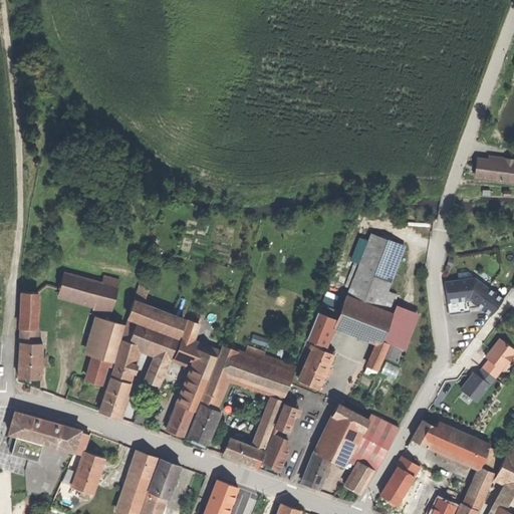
[(488,180),(490,160),(486,160),(475,159),(473,178),(488,180)]
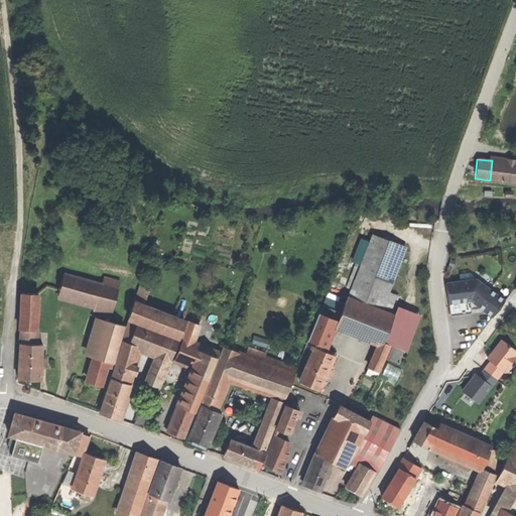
[(490,180),(515,182),(515,162),(495,160),(492,160),(490,180)]
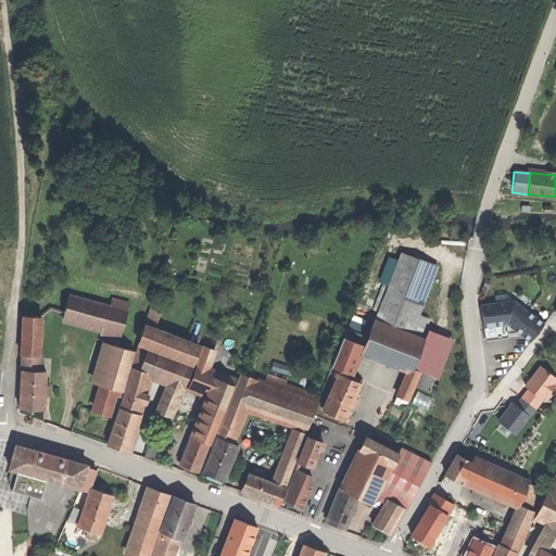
[(520,205),(520,215),(531,214),(531,205),(520,205)]
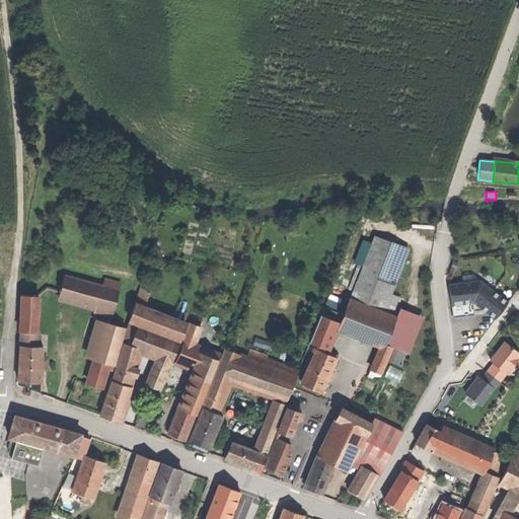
[(392,318),(400,297),(390,293),(408,249),(376,236),(351,301),(385,315),(392,318)]
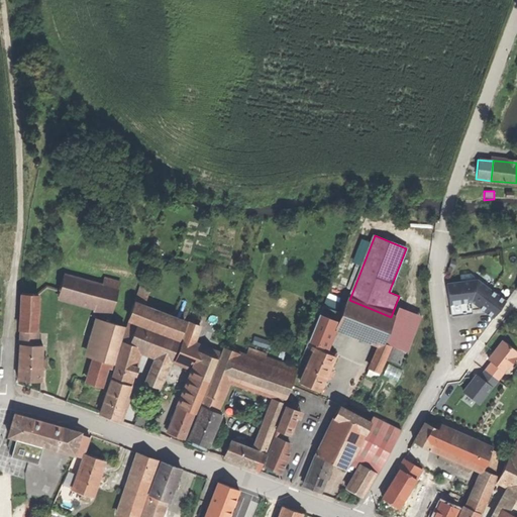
[(59,298),(65,276),(55,273),(48,295),(59,298)]
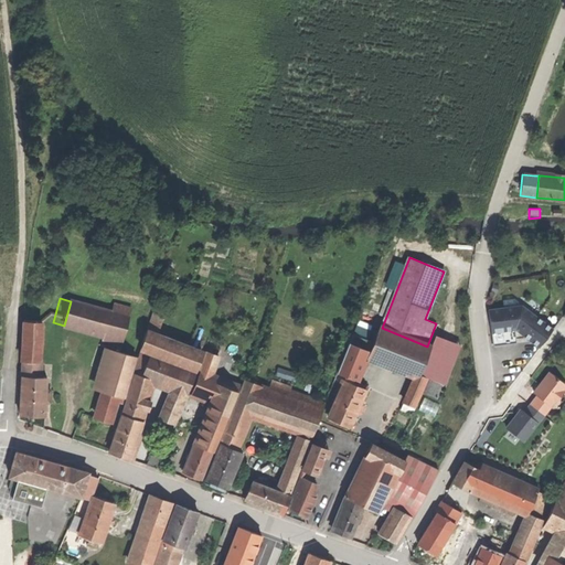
[(129,317),(71,301),(64,326),(104,336),(103,340),(121,345),(129,317)]
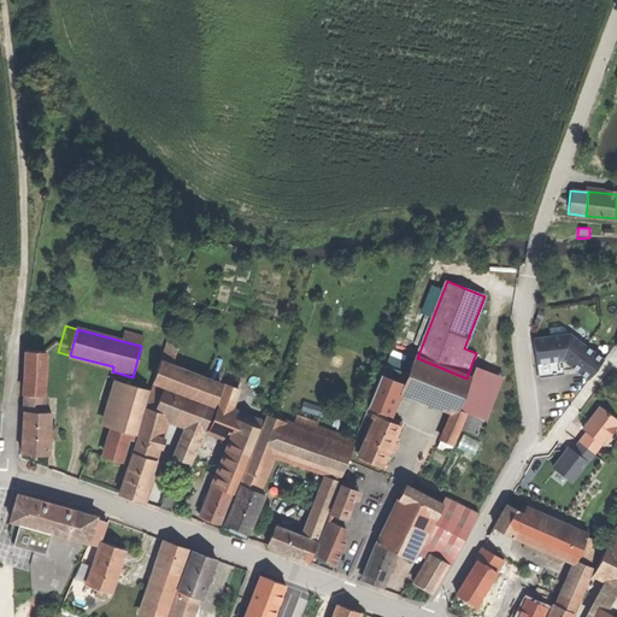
[(164,351),(175,356),(182,338),(171,334),(164,351)]
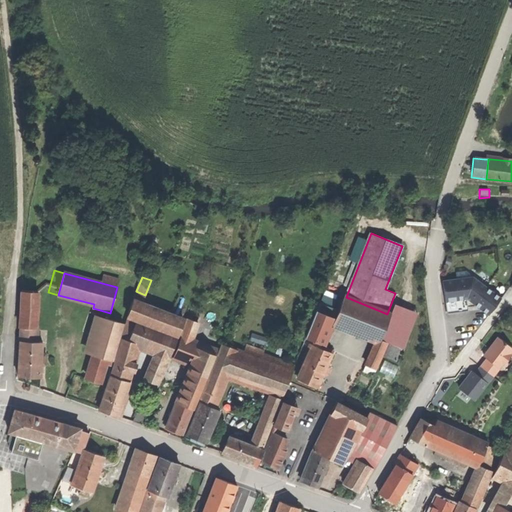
[(444,281),(446,301),(467,298),(470,298),(471,301),(487,314),(499,296),(473,277),(457,279),(444,281)]
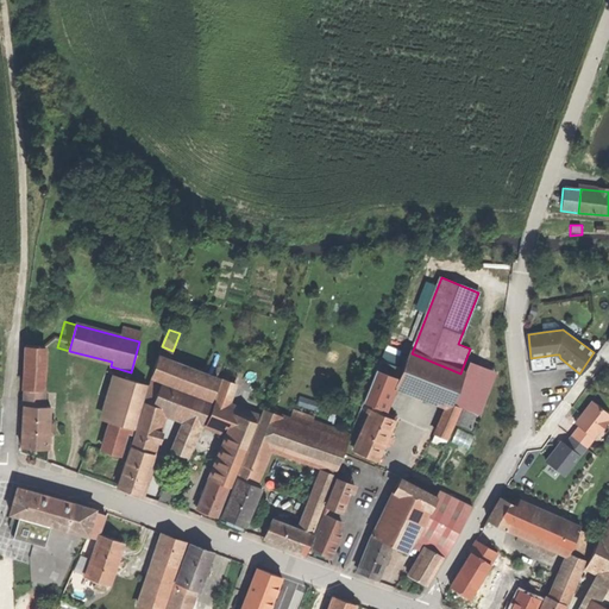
[(171,356),(173,351),(162,346),(161,352),(171,356)]
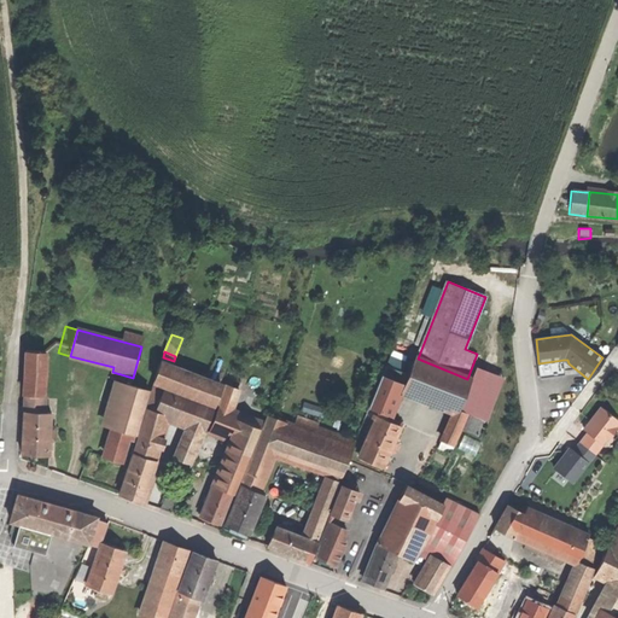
[(28,353),(25,395),(42,396),(45,354),(28,353)]
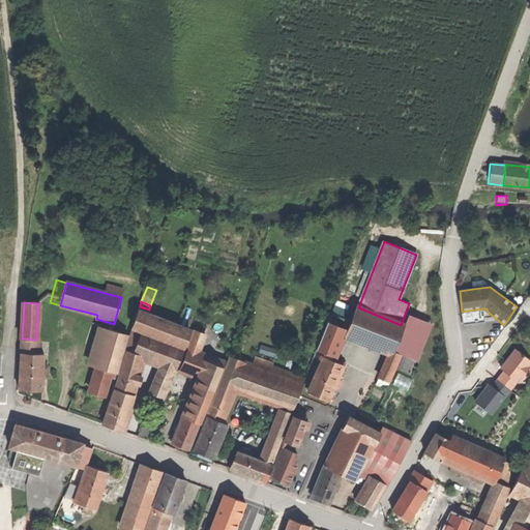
[(344,317),(348,308),(336,304),(332,313),(344,317)]
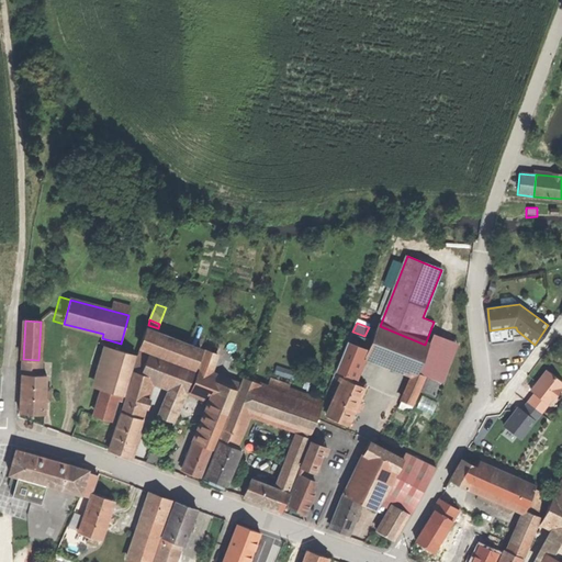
[(204,346),(158,328),(148,325),(139,347),(150,351),(197,368),(199,361),(204,346)]
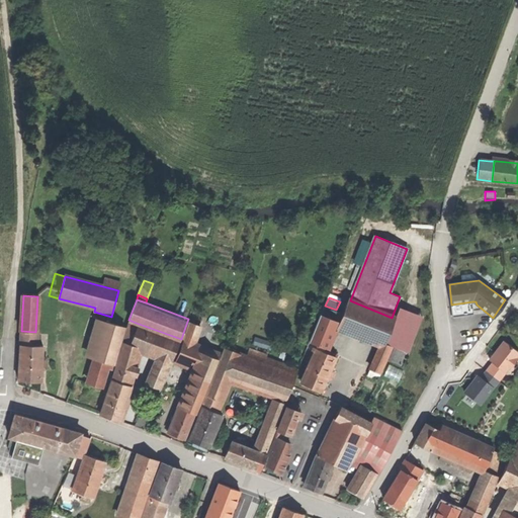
[(339,326),(374,340),(384,315),(350,300),(349,300),(339,326)]
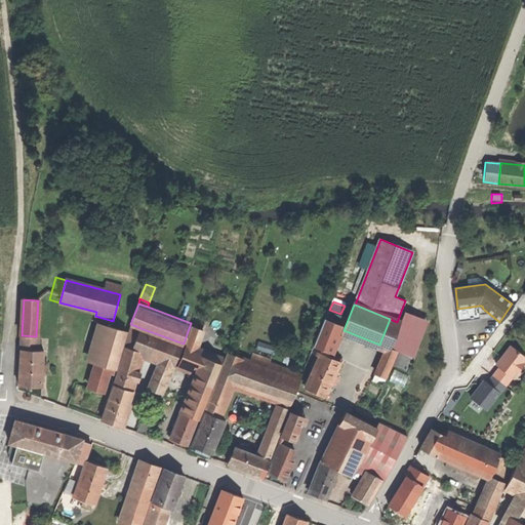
[(479,307),(479,306),(457,309),(459,322),(480,319),(479,307)]
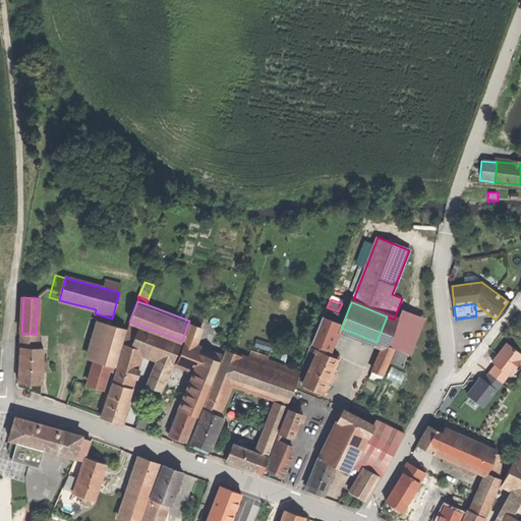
[(326,308),(321,320),(337,326),(341,315),(326,308)]
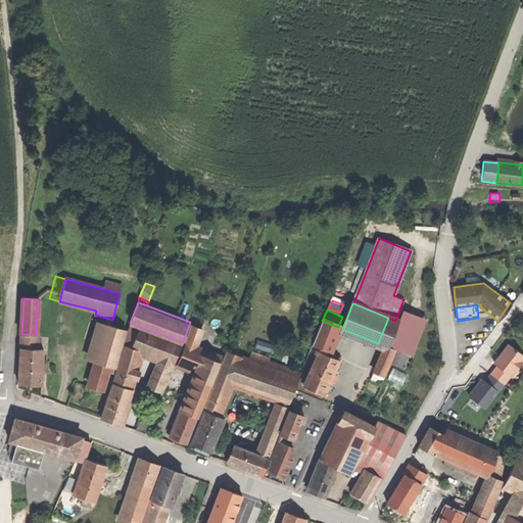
[(388,318),(378,343),(387,346),(389,347),(399,322),(395,321),(388,318)]
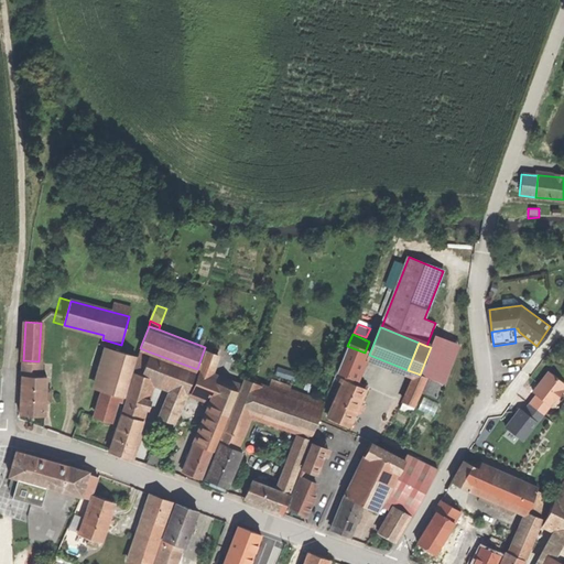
[(365,353),(347,346),(336,372),(346,377),(354,379),(365,353)]
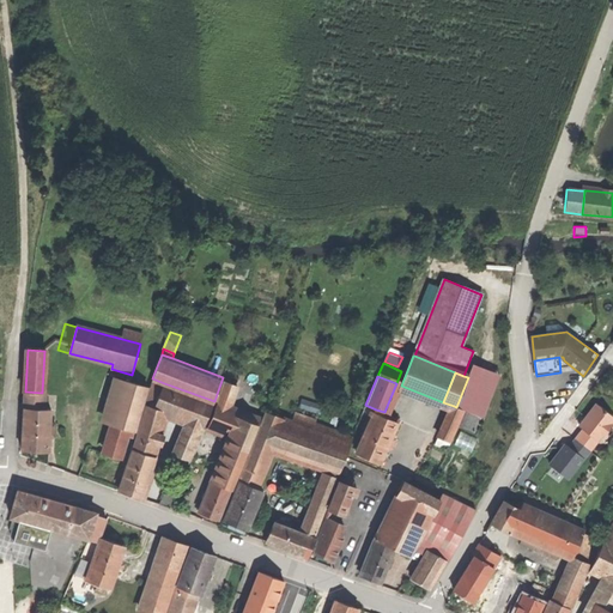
[(102,422),(114,426),(127,382),(115,378),(102,422)]
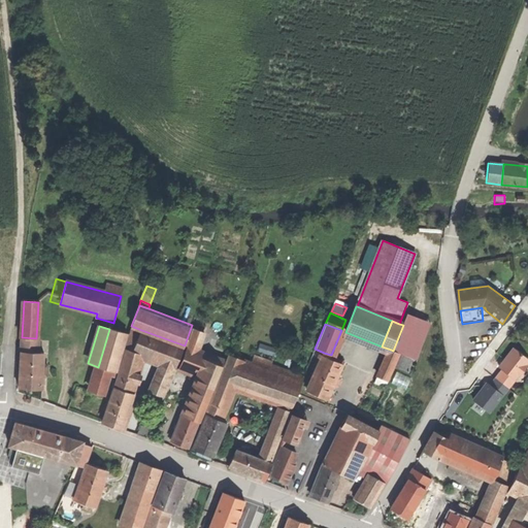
[(98,367),(117,372),(128,334),(109,329),(98,367)]
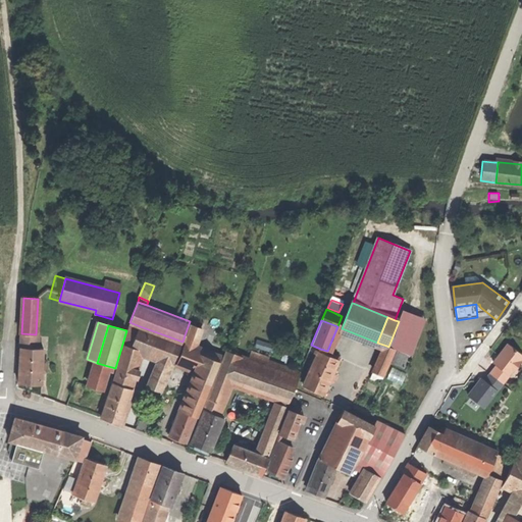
[(192,325),(185,343),(195,347),(202,329),(192,325)]
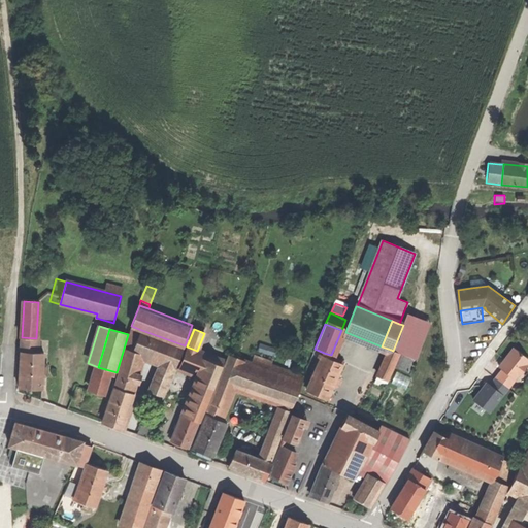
[(141,330),(138,338),(133,353),(139,355),(162,364),(175,369),(185,345),(141,330)]
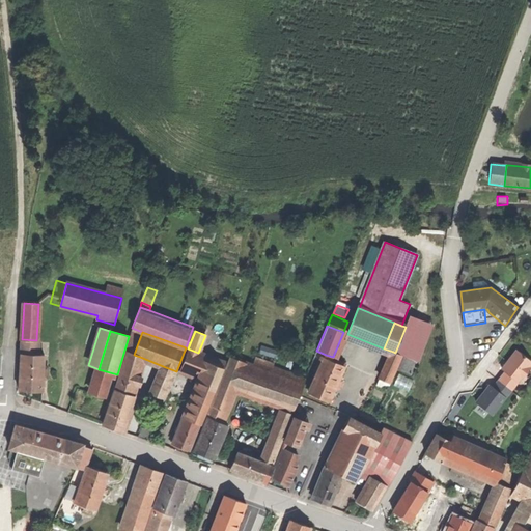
[(134,355),(139,340),(132,337),(127,352),(134,355)]
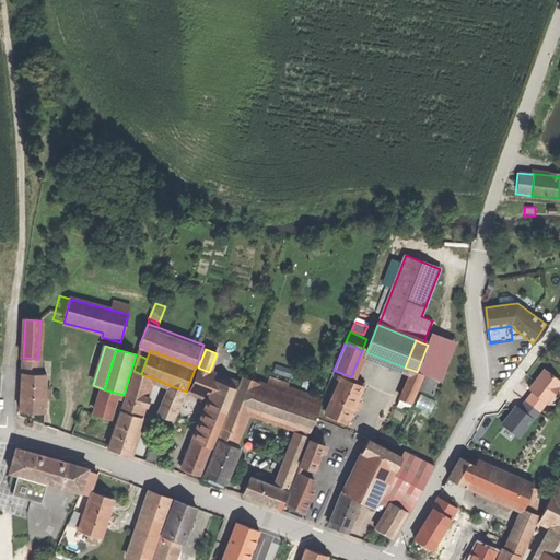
[(22,373),(37,374),(38,359),(23,358),(22,373)]
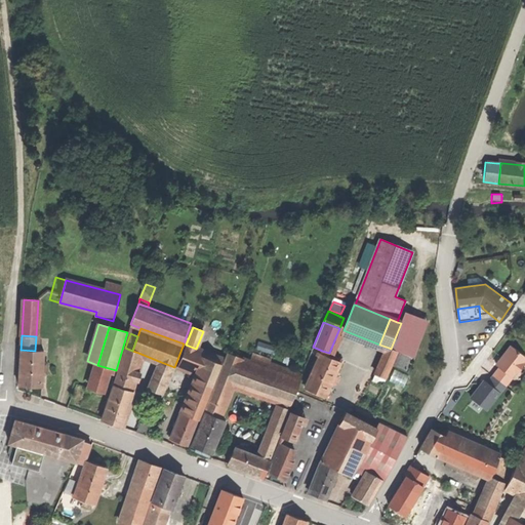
[(204,377),(214,381),(223,359),(210,354),(196,349),(186,345),(177,366),(204,377)]
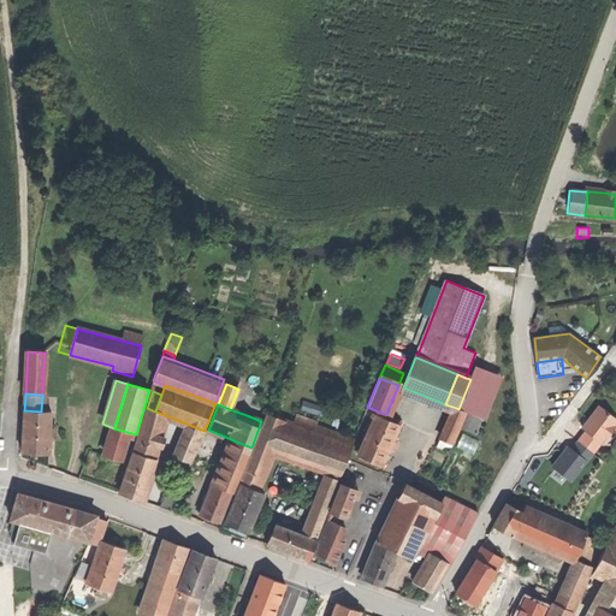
[(247,415),(261,421),(266,412),(250,406),(247,415)]
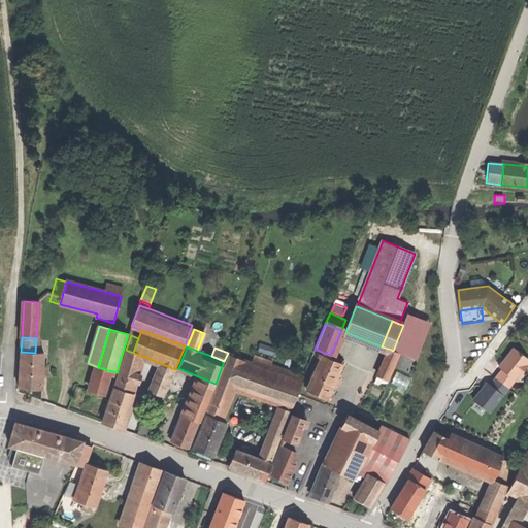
[(520,375),(527,366),(526,364),(527,362),(527,358),(515,348),(506,359),(499,367),(503,369),(496,378),(508,388),(516,378),(519,374),(520,375)]
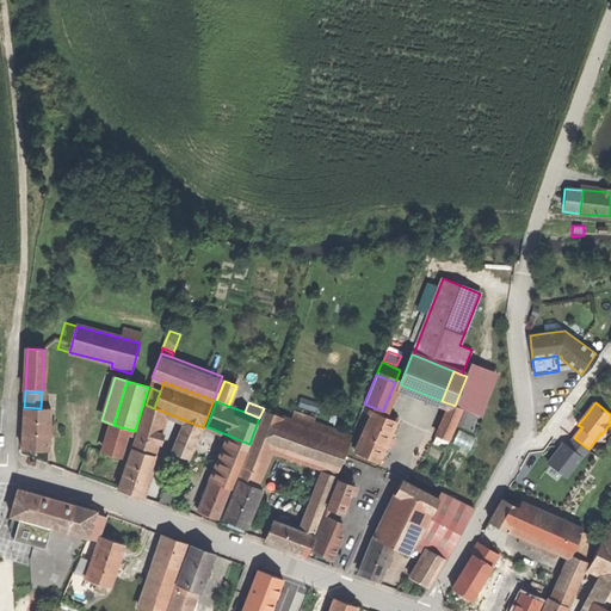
[(143,412),(160,417),(161,411),(154,408),(146,405),(143,412)]
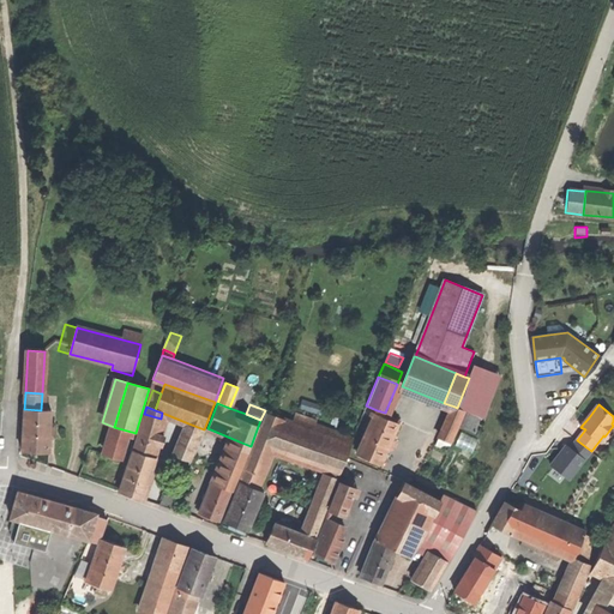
[(451,443),(459,426),(464,411),(457,408),(455,407),(440,439),(451,443)]
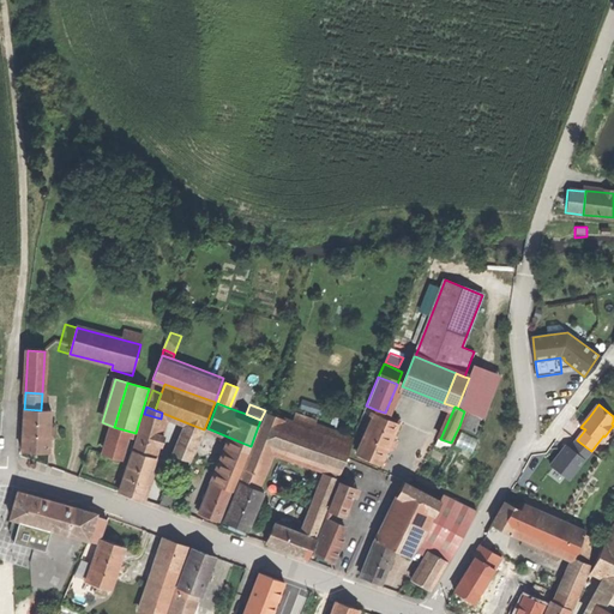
[(52,411),(41,410),(24,409),(22,452),(49,453),(52,411)]
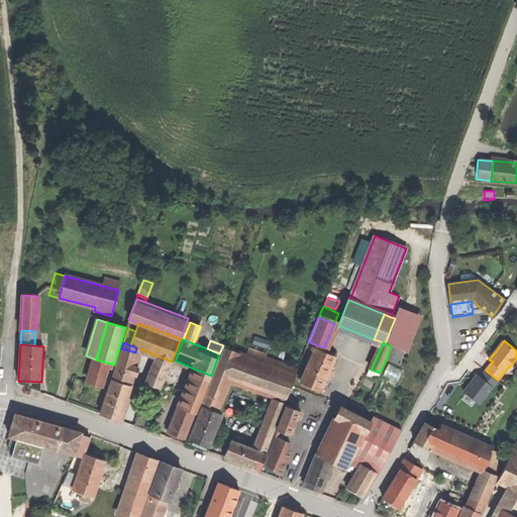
[(391,346),(387,358),(398,364),(400,365),(406,352),(391,346)]
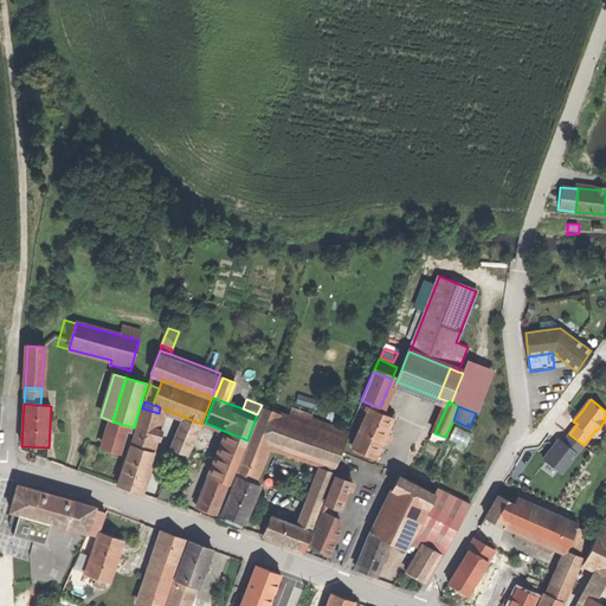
[(251,482),(266,440),(277,413),(262,407),(236,476),(237,476),(251,482)]
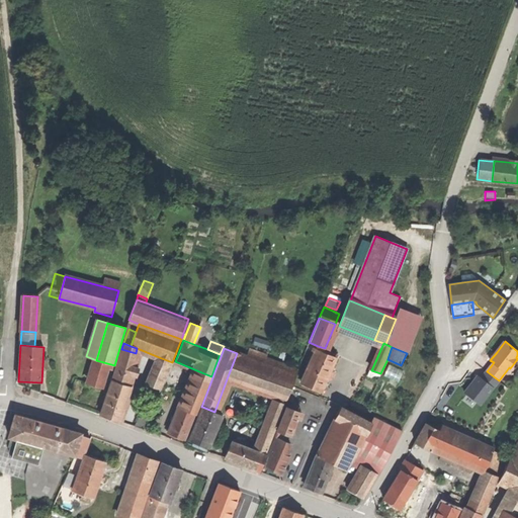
[(117,360),(132,365),(136,353),(121,349),(117,360)]
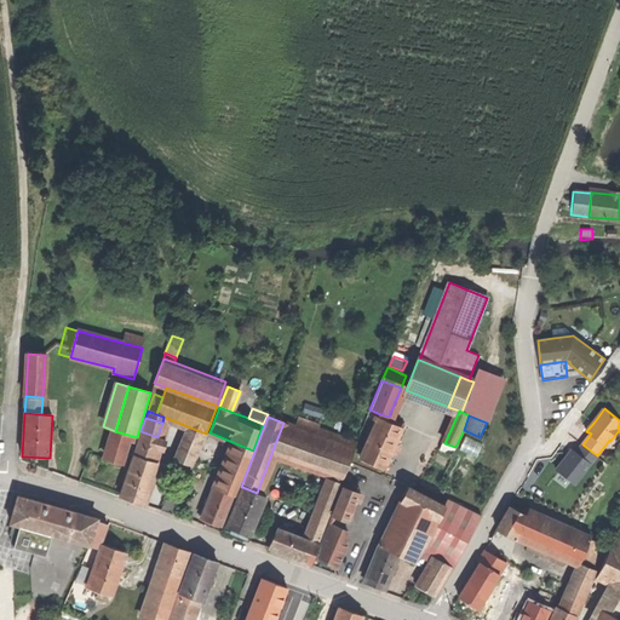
[(378,419),(377,418),(375,420),(360,459),(385,469),(392,452),(396,443),(402,429),(395,426),(389,423),(386,423),(378,419)]
